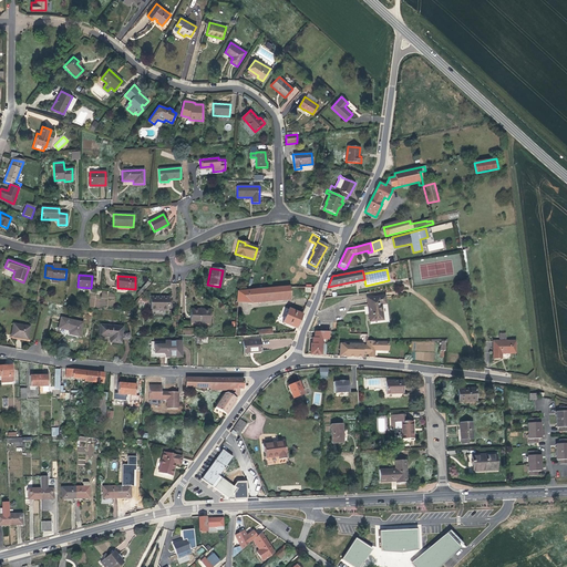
[(236,291),(235,301),(249,302),(249,301),(288,298),(288,287),(236,291)]
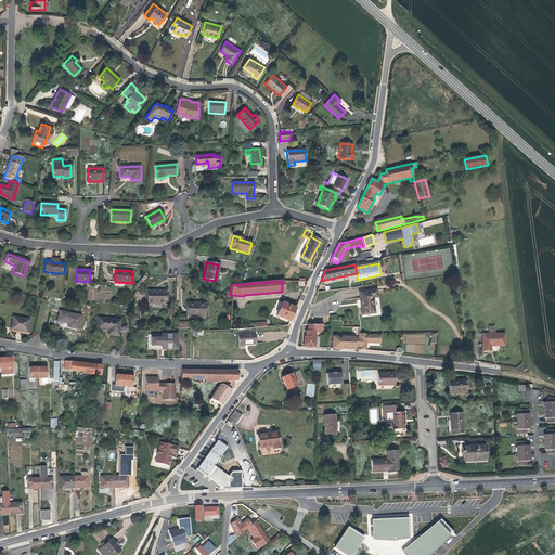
[(87,295),(88,300),(92,301),(111,300),(113,294),(112,287),(102,285),(100,285),(99,289),(90,287),(89,288),(87,295)]
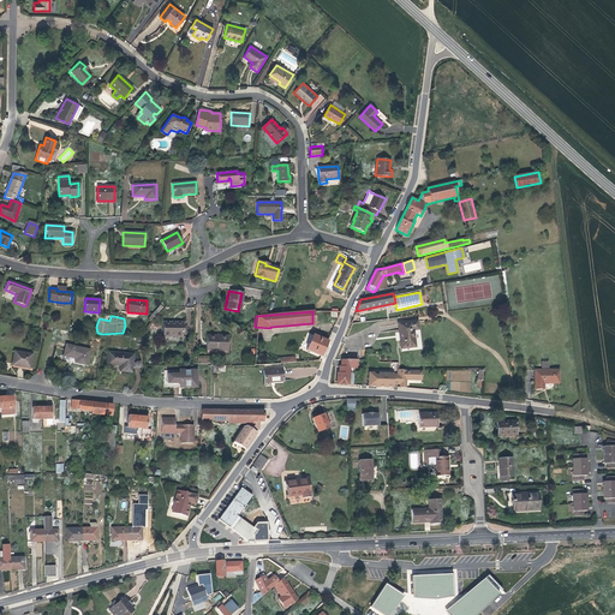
[(163,322),(162,335),(181,335),(183,321),(175,321),(175,322),(163,322)]
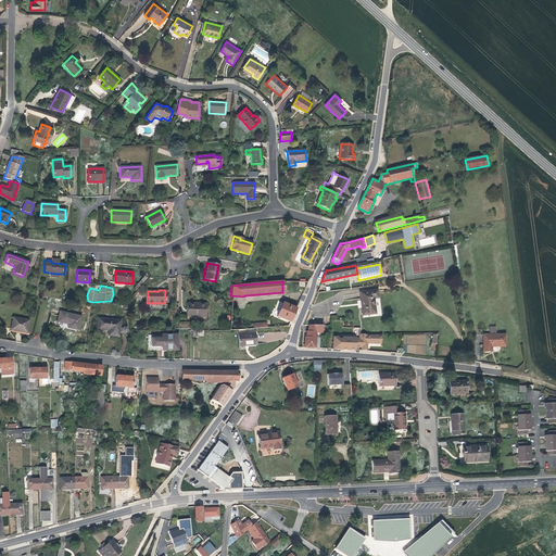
[(377,291),(361,293),(362,301),(362,302),(363,302),(363,306),(362,307),(363,315),(375,313),(374,298),(378,298),(377,291)]
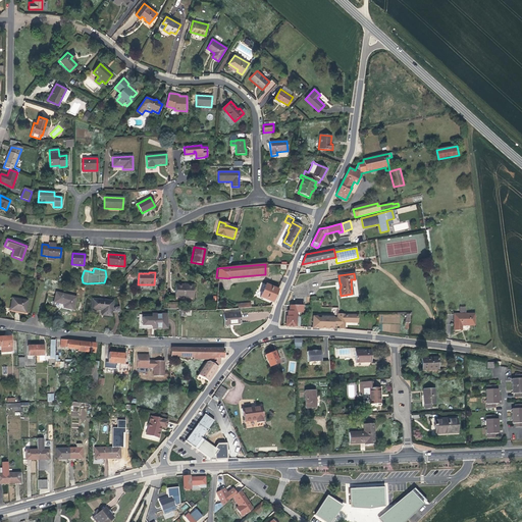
[(175,284),(175,297),(193,298),(193,286),(185,286),(185,285),(175,284)]
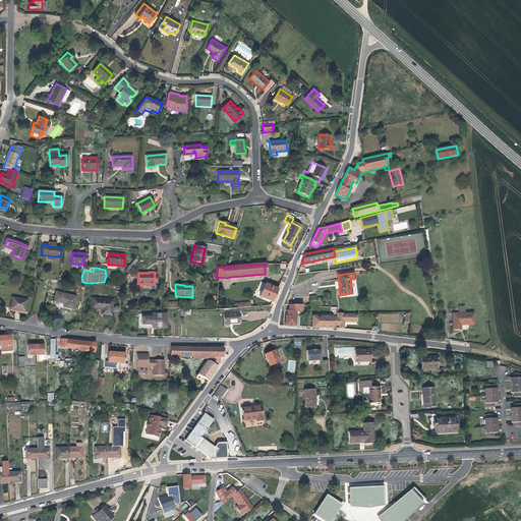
[(271,302),(277,289),(274,288),(265,284),(258,297),(271,302)]
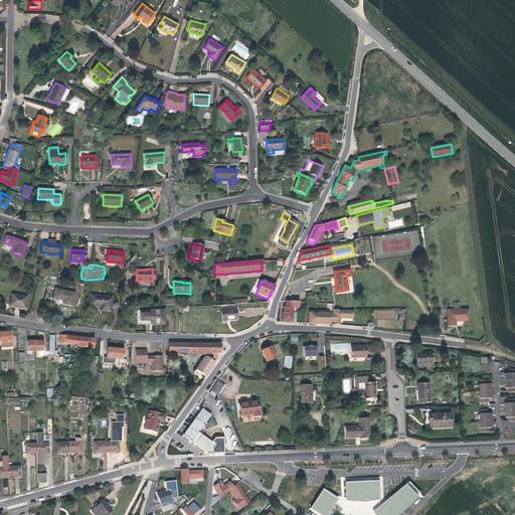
[(71,306),(73,294),(54,289),(52,298),(62,301),(61,303),(71,306)]
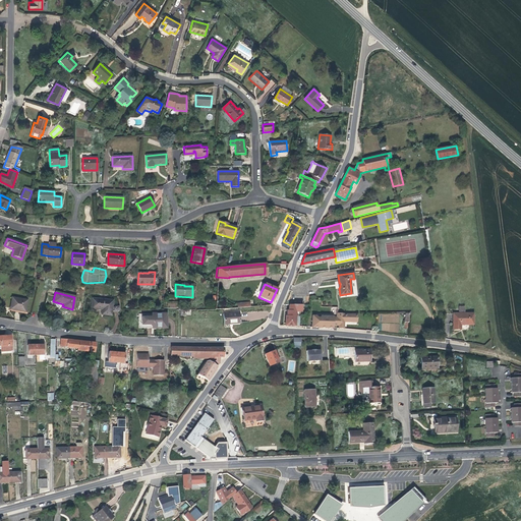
[(10,297),(8,307),(19,309),(19,310),(23,311),(25,300),(10,297)]
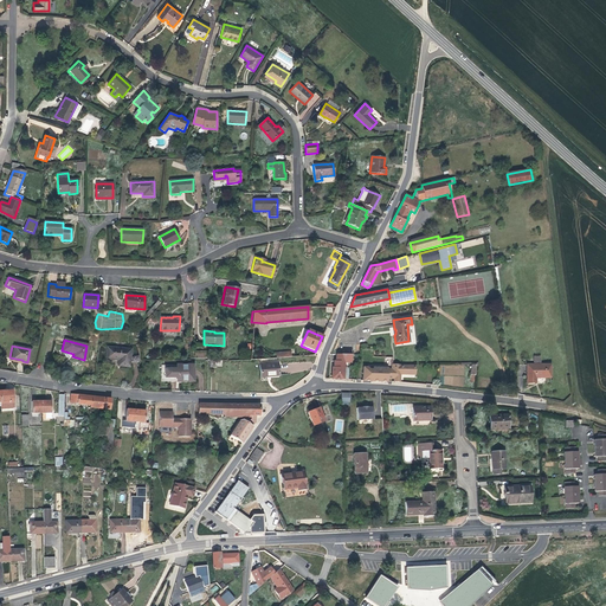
[(130,348),(105,347),(104,361),(116,362),(116,367),(128,368),(130,348)]
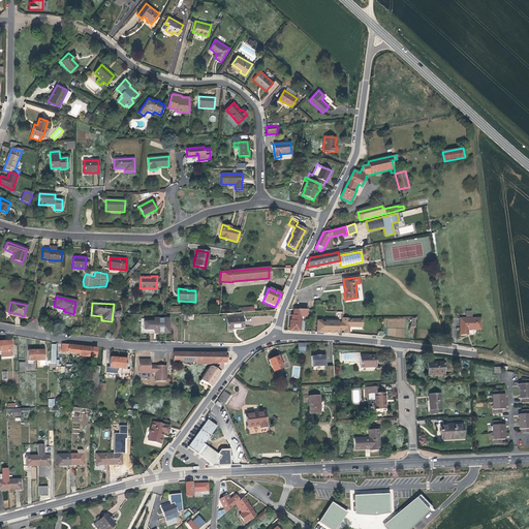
[(290,320),(289,331),(300,331),(301,321),(300,321),(300,316),(307,316),(307,310),(293,309),(292,315),(291,315),(291,320),(290,320)]
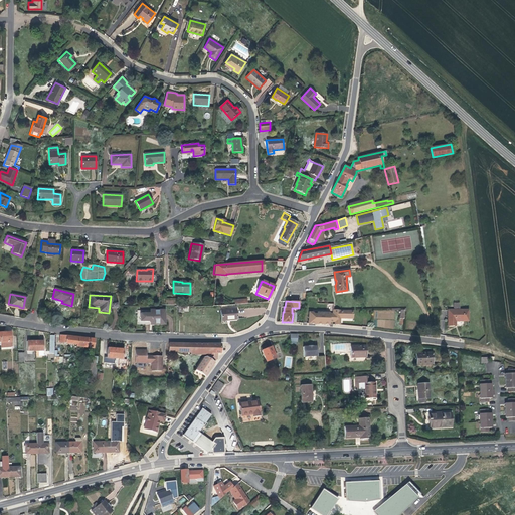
[(136,311),(136,324),(163,324),(163,310),(136,311)]
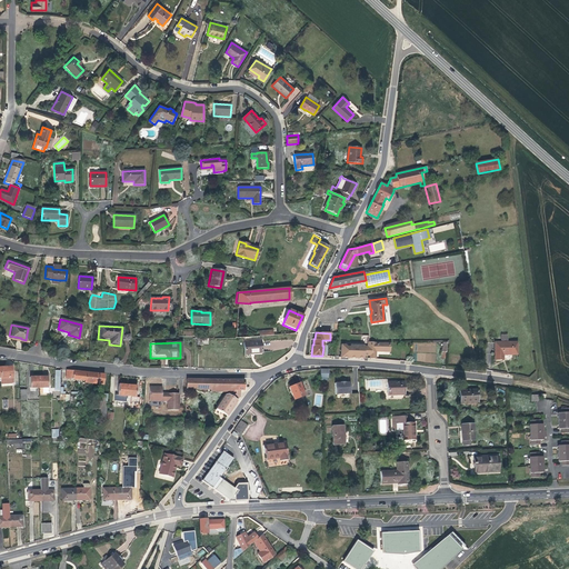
[(260,342),(242,343),(243,356),(250,356),(250,353),(261,353),(260,342)]
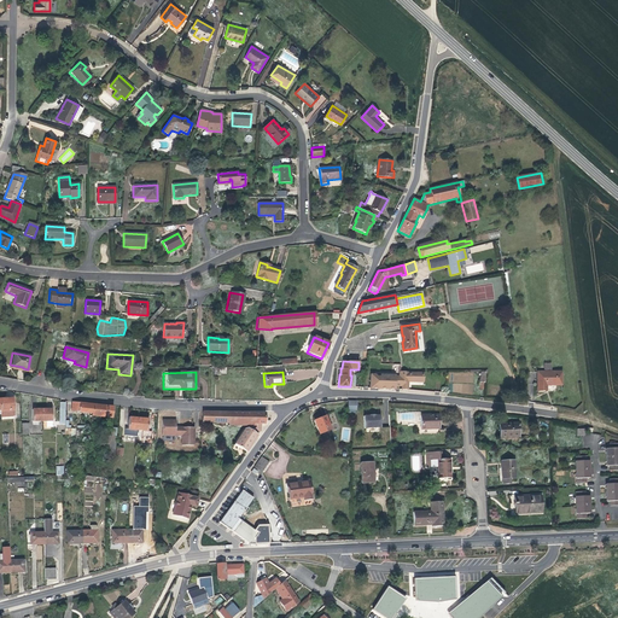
[(408,390),(408,382),(408,372),(400,372),(400,377),(396,377),(396,375),(380,374),(380,377),(377,377),(374,374),(371,374),(369,388),(395,389),(396,385),(402,385),(402,390),(408,390)]
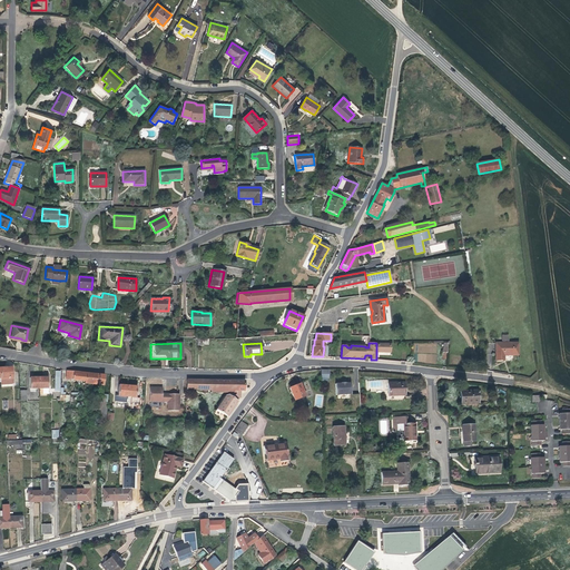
[(376,343),(376,352),(384,352),(384,346),(391,346),(391,343),(376,343)]
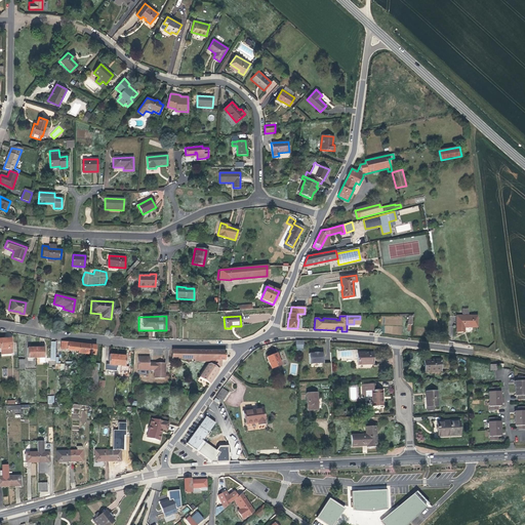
[(456,316),(456,332),(465,332),(465,327),(477,327),(477,316),(456,316)]
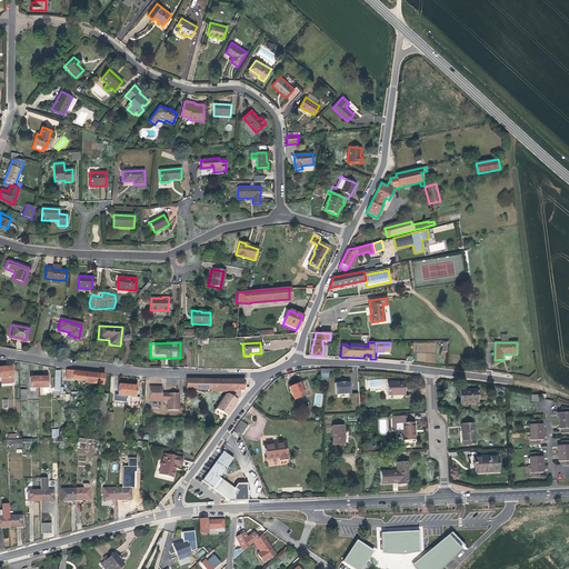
[(5,369),(0,369),(0,372),(0,379),(1,383),(1,386),(13,385),(12,369),(8,369),(5,369)]
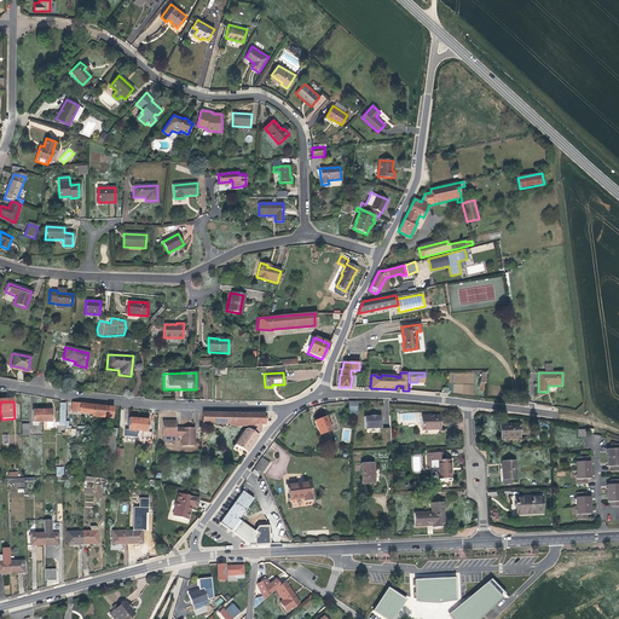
[(75,404),(71,403),(70,412),(91,415),(92,405),(75,404)]
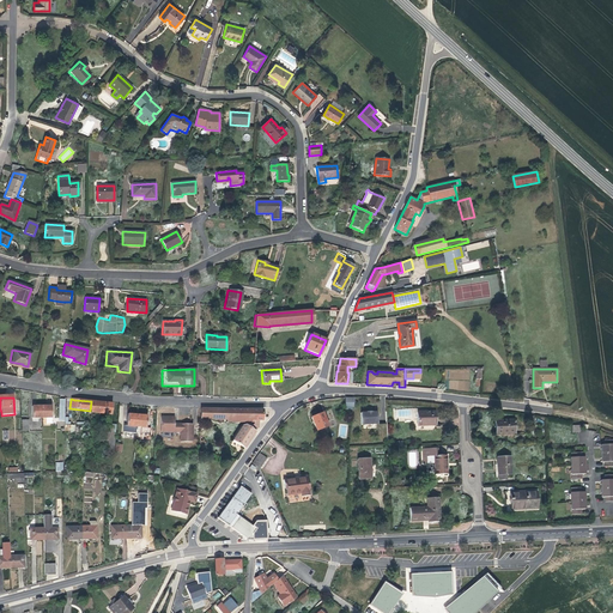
[(91,401),(90,411),(90,412),(110,414),(111,404),(91,401)]
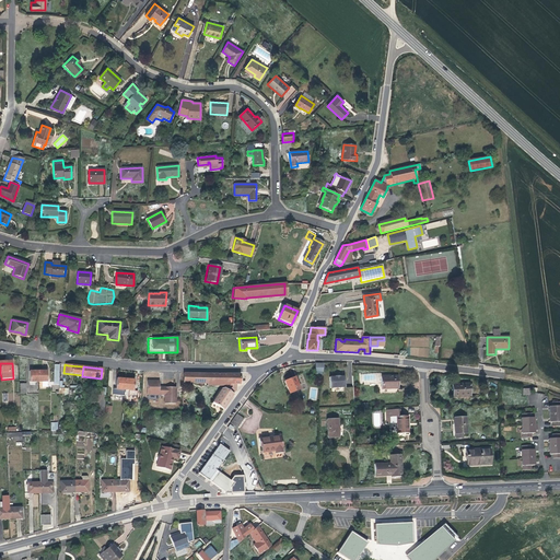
[(38,382),(38,371),(30,371),(30,385),(34,385),(34,382),(38,382)]
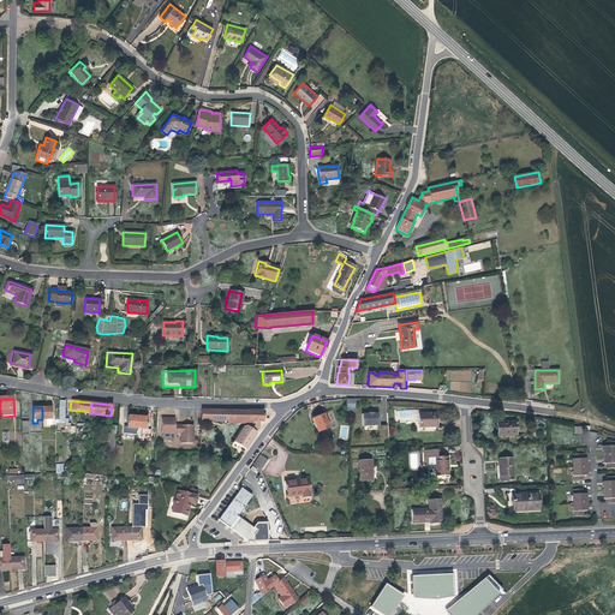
[(263,412),(201,410),(201,421),(240,422),(250,422),(250,427),(248,428),(245,430),(242,428),(239,428),(236,436),(248,445),(258,429),(258,422),(263,422),(263,412)]
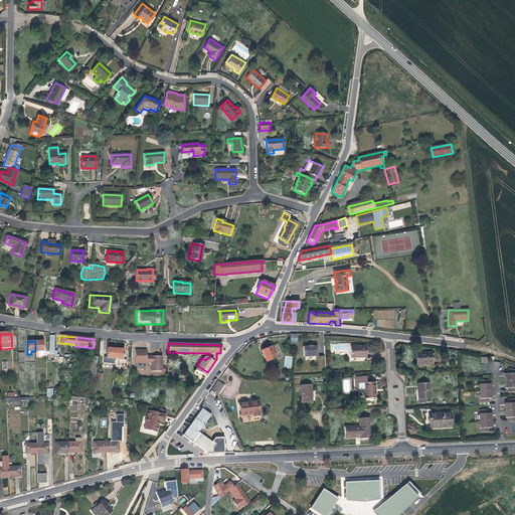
[(329,352),(348,352),(347,347),(347,344),(329,346),(329,352)]
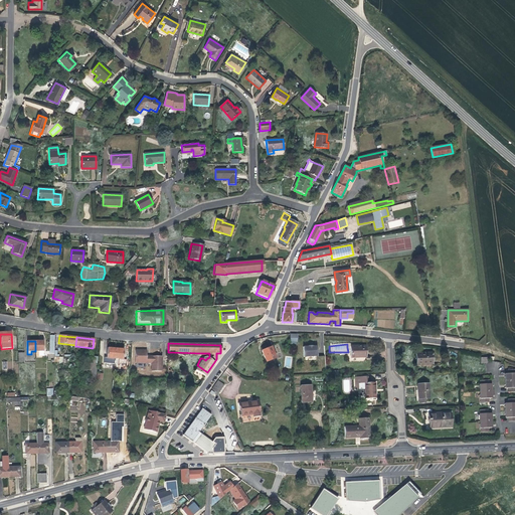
[(276,357),(272,347),(262,351),(267,361),(276,357)]
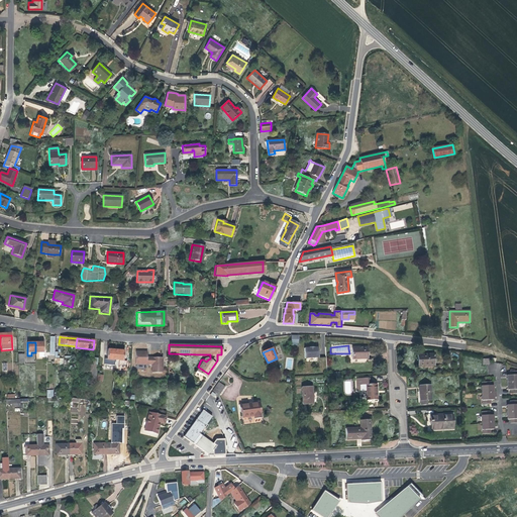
[(348,348),(349,353),(349,359),(365,358),(364,348),(348,348)]
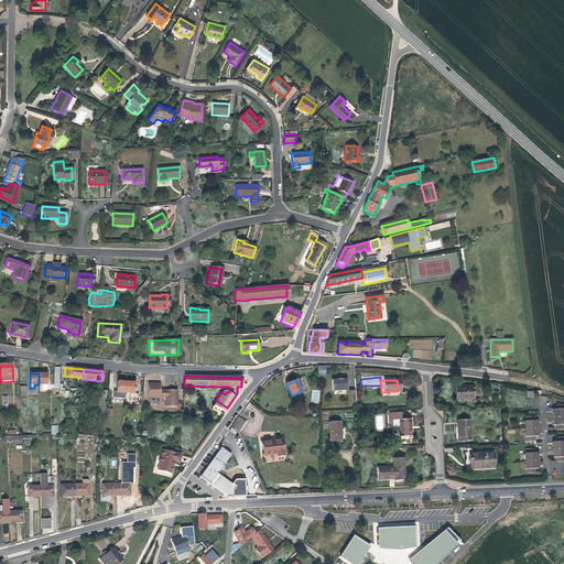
[(134,383),(126,382),(117,382),(116,392),(117,392),(116,397),(121,397),(121,393),(125,393),(133,394),(134,383)]
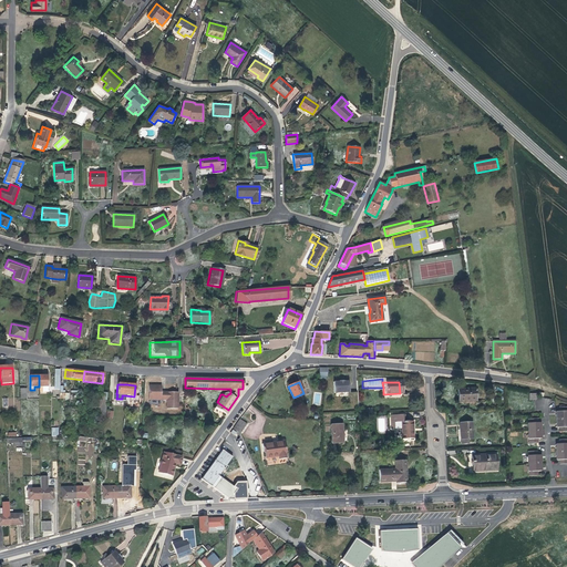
[(333,397),(349,395),(348,384),(342,385),(342,384),(337,385),(332,385),(333,397)]
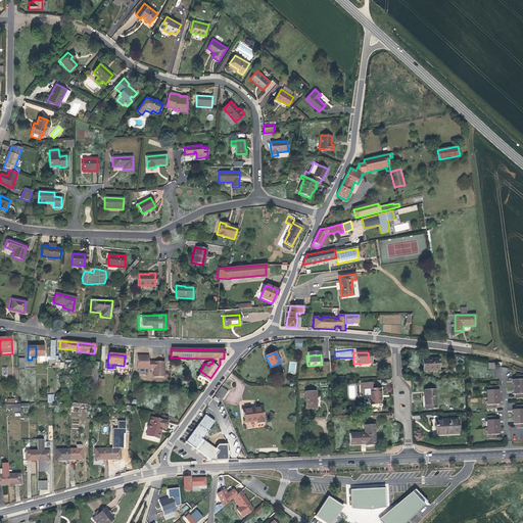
[(148,355),(137,355),(137,368),(154,369),(153,377),(164,377),(165,362),(148,362),(148,355)]
